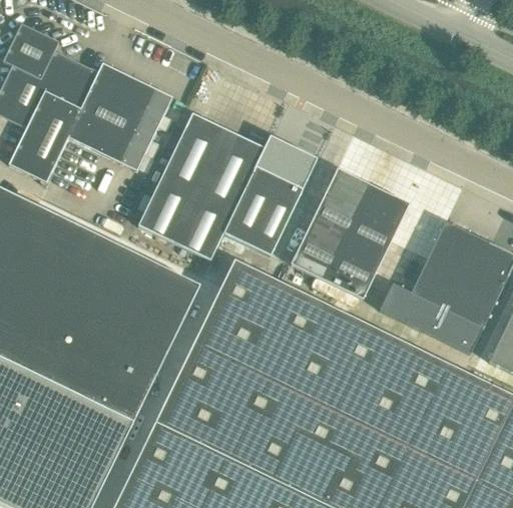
[(11,63),(0,86),(0,113),(25,126),(8,162),(46,180),(67,135),(136,168),(171,95),(157,88),(101,60),(97,69),(75,59),(54,48),(58,40),(20,21),(2,59),(11,63)]
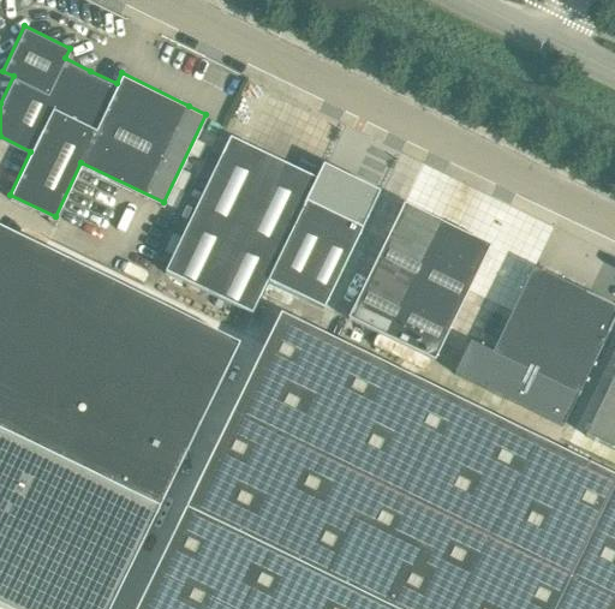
[(374,60),(378,49),(366,42),(360,53),(374,60)]
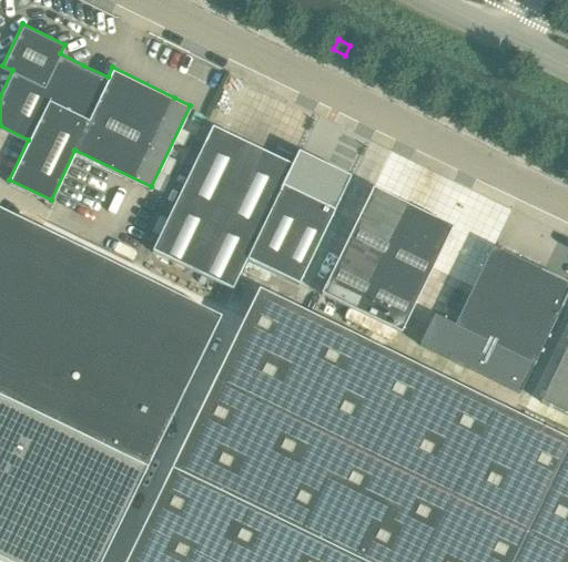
[(212,124),(152,248),(232,286),(246,256),(298,282),(351,174),(308,153),(297,149),(291,162),(264,150),(212,124)]
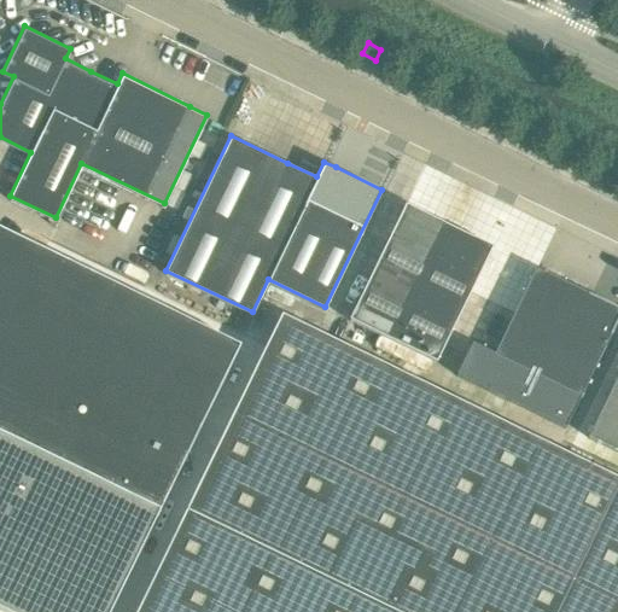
[(392,337),(421,280),(449,222),(406,200),(349,316),(392,337)]
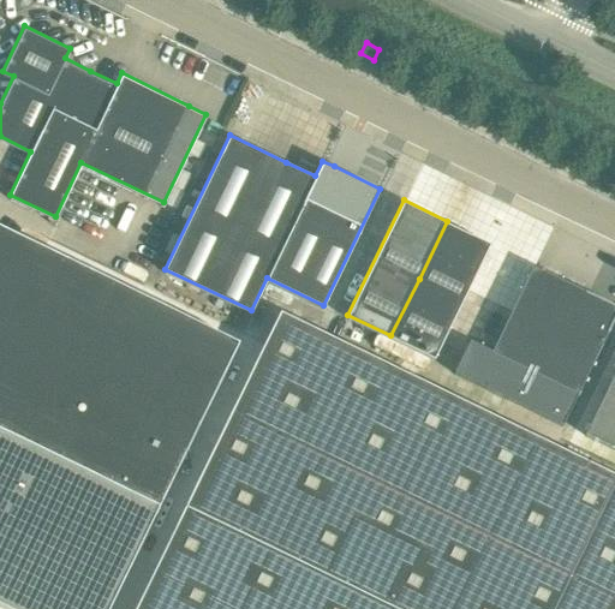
[(434,357),(490,243),(447,221),(419,279),(390,335),(434,357)]
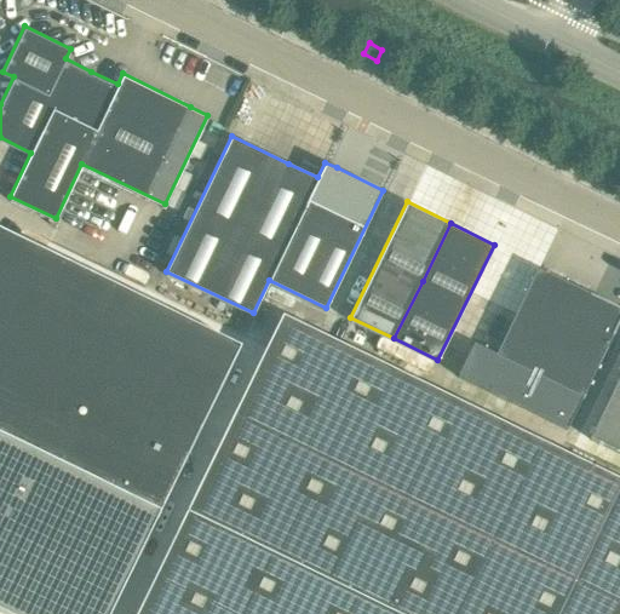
[(0,607),(15,613),(108,613),(241,344),(0,225),(0,607)]
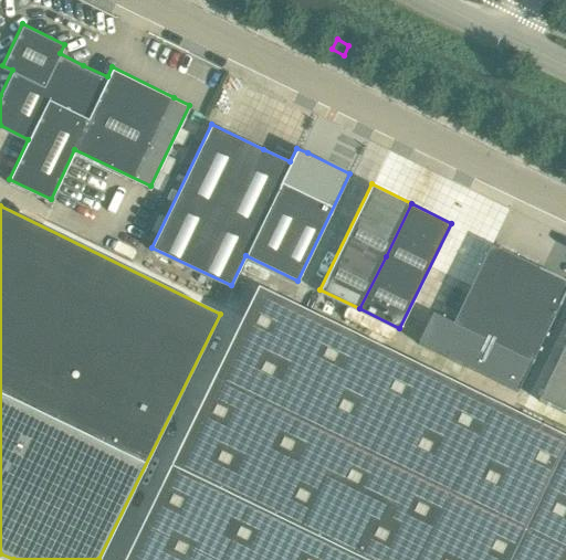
[(565,278),(491,242),(452,321),(432,313),(419,340),(517,387),(532,360),(565,288),(565,278)]
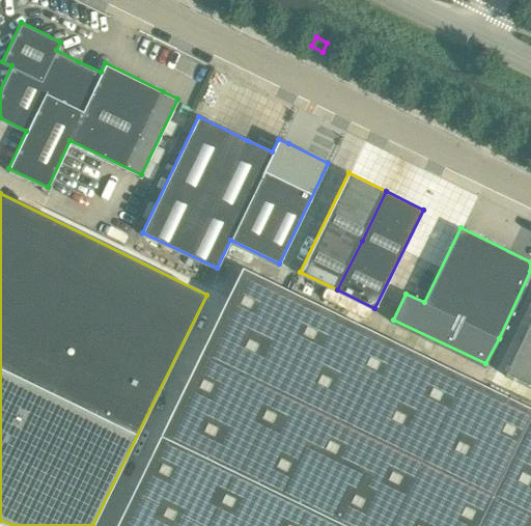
[(530,525),(530,409),(371,332),(242,269),(116,525),(530,525)]
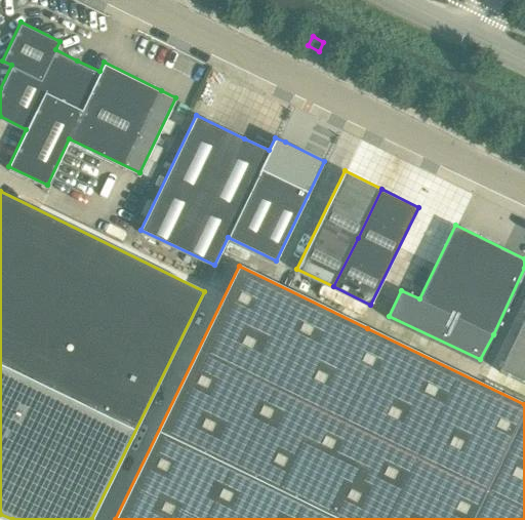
[(524,381),(524,315),(499,368),(524,381)]
